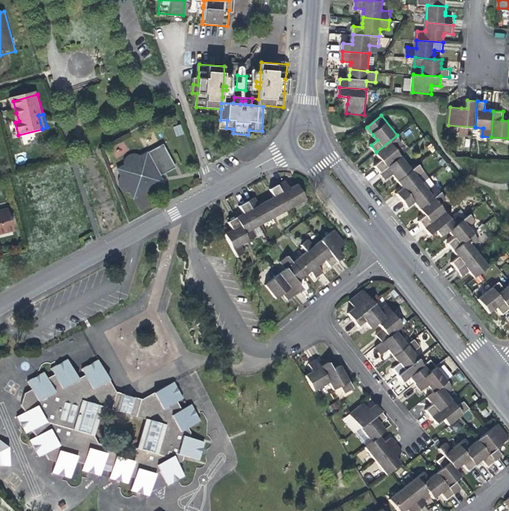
[(381,172),(402,155),(397,149),(404,143),(397,135),(376,152),(381,157),(383,160),(376,166),(381,172)]
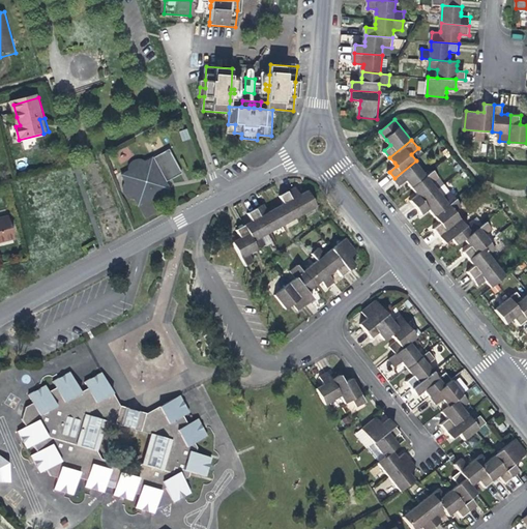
[(182,172),(170,148),(144,162),(143,159),(140,159),(130,164),(129,167),(130,169),(122,174),(126,182),(124,183),(123,187),(128,196),(133,197),(135,196),(139,204),(163,190),(162,188),(164,182),(166,181),(182,172)]
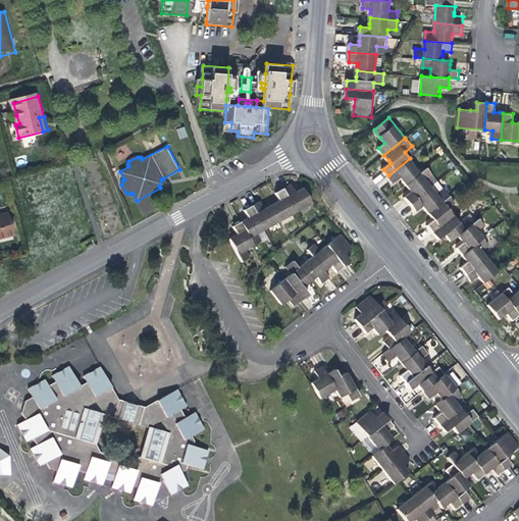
[(406,184),(421,171),(410,158),(388,175),(394,183),(401,177),(403,179),(406,184)]
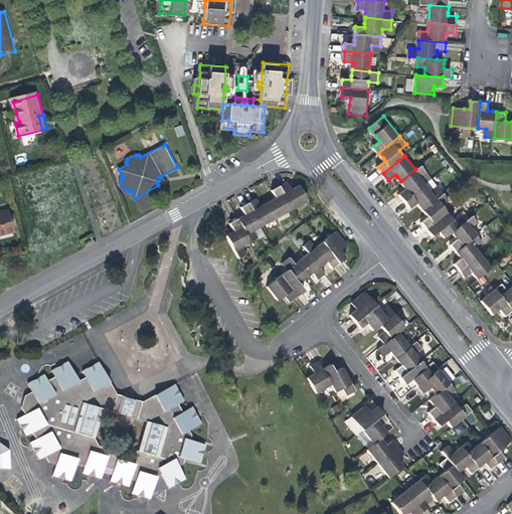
[(404,200),(425,183),(420,177),(428,171),(421,164),(415,169),(400,181),(404,185),(406,188),(399,194),(404,200)]
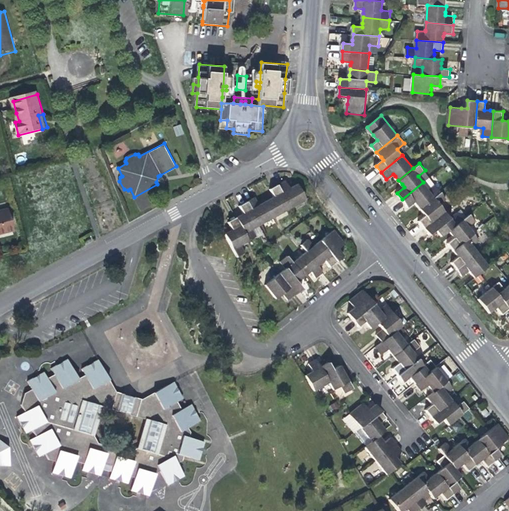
[(307,199),(299,183),(295,186),(292,187),(288,179),(279,184),(292,207),(307,199)]
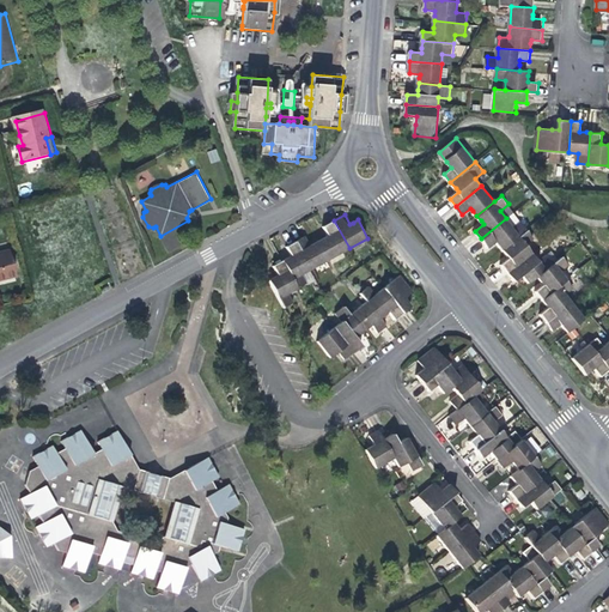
[(503,249),(529,229),(522,220),(513,226),(506,218),(481,238),(488,248),(497,241),(500,244),(503,249)]
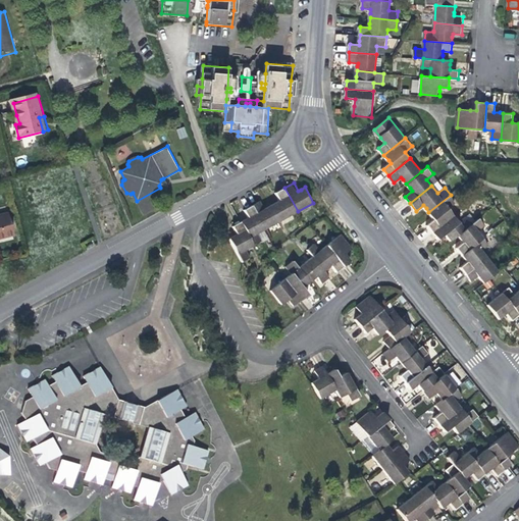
[(298,211),(284,188),(276,192),(281,200),(278,201),(273,204),(282,220),(298,211)]
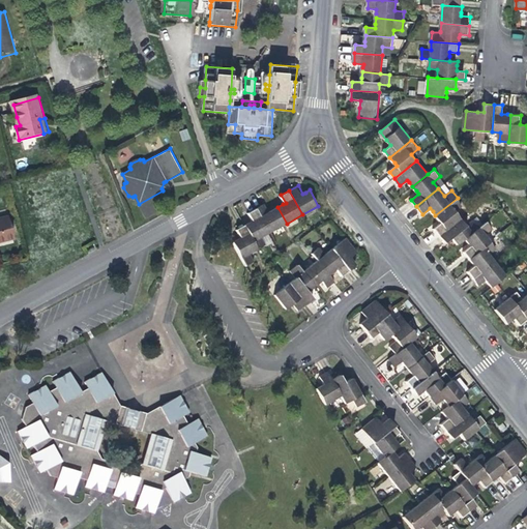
[(440,235),(462,217),(456,211),(464,205),(458,198),(435,215),(439,221),(441,223),(434,228),(440,235)]
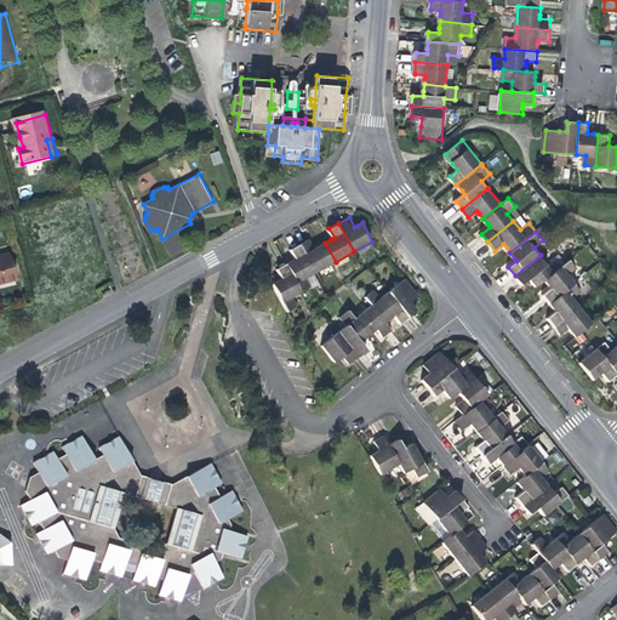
[(336,262),(325,243),(320,246),(316,248),(310,239),(301,244),(316,272),(336,262)]
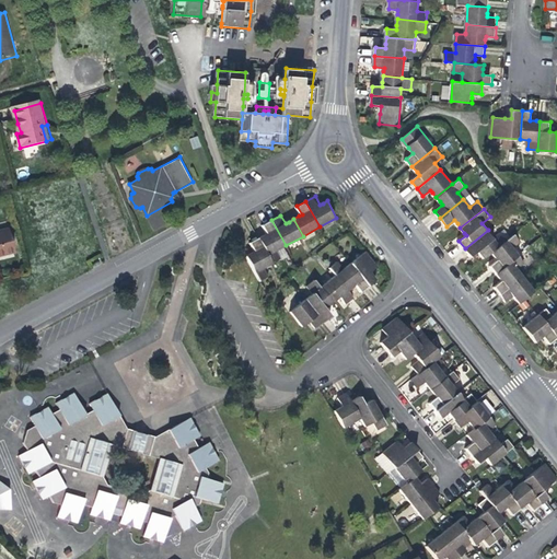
[(286,245),(271,220),(264,224),(268,233),(265,235),(259,237),(274,263),(282,258),(278,249),(286,245)]
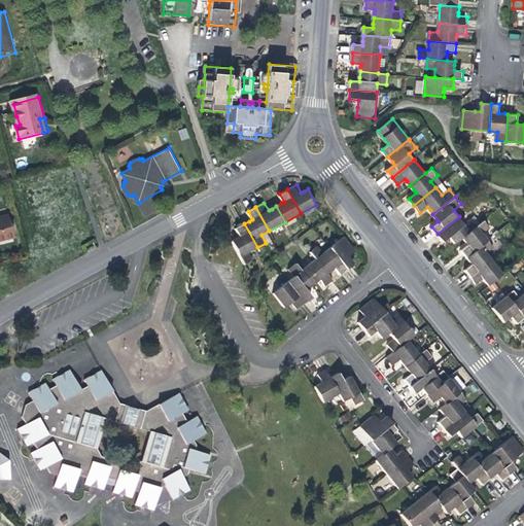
[(0,212),(0,237),(13,234),(7,211),(0,212)]
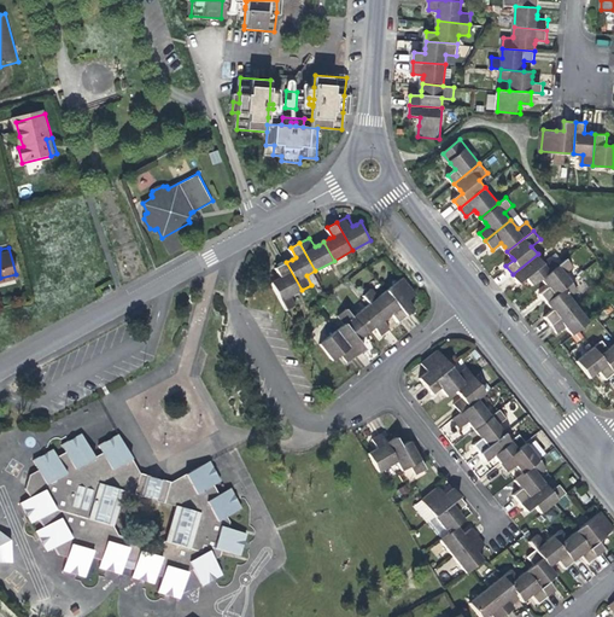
[(543,279),(560,265),(554,256),(545,263),(538,254),(513,274),(520,284),(528,277),(531,281),(534,285),(543,279)]
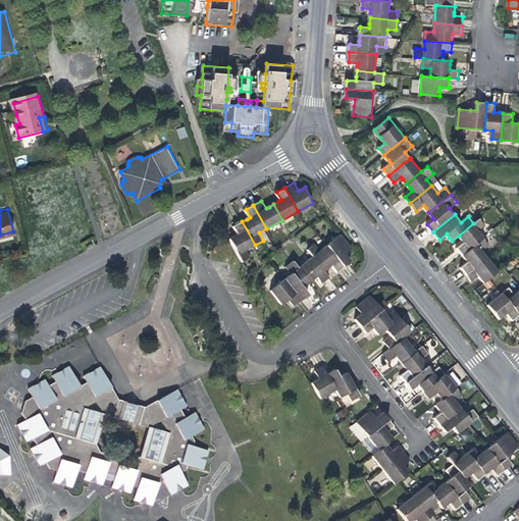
[(463,255),(484,238),(479,230),(486,225),(480,218),(473,223),(459,236),(463,241),(464,243),(458,248),(463,255)]
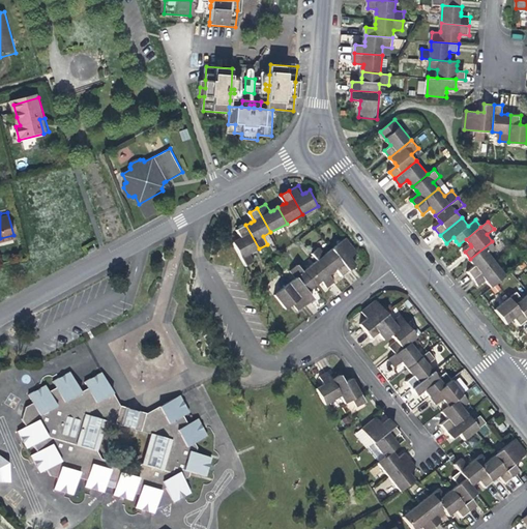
[(259,248),(245,225),(241,228),(237,230),(242,238),(236,241),(249,265),(256,261),(252,253),(259,248)]
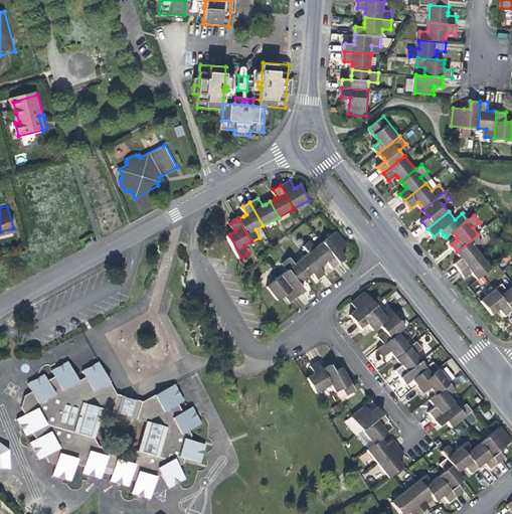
[(338,230),(324,241),(340,262),(347,257),(341,248),(344,246),(348,243),(338,230)]
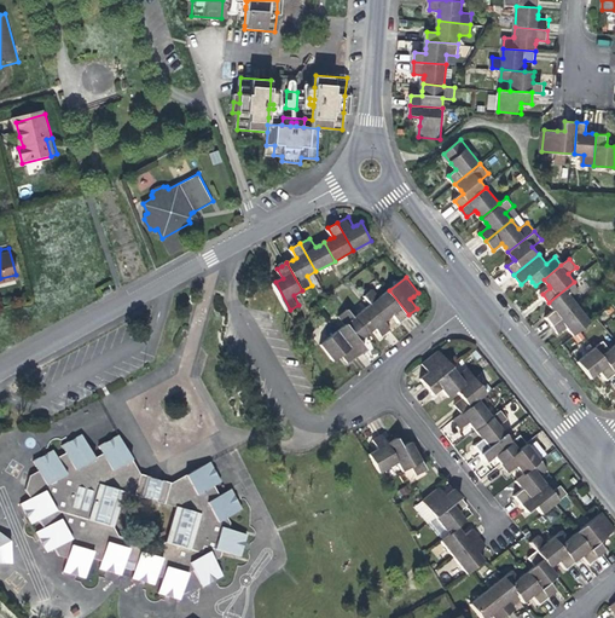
[(553,325),(579,305),(572,296),(581,289),(574,282),(549,302),(552,307),(555,310),(546,317),(553,325)]
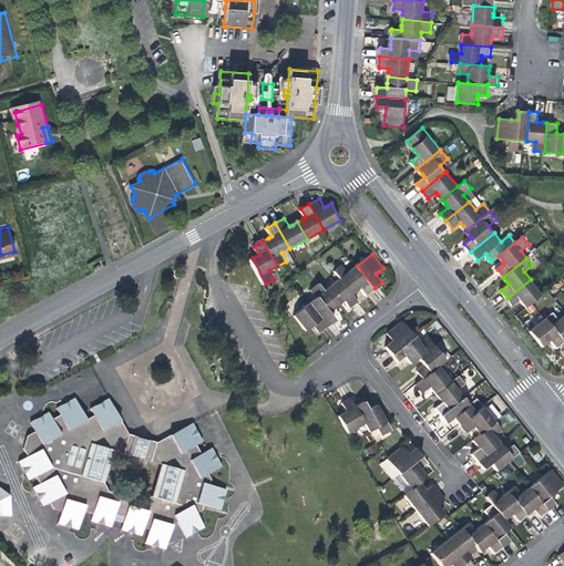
[(341,278),(349,273),(344,265),(336,270),(341,278)]
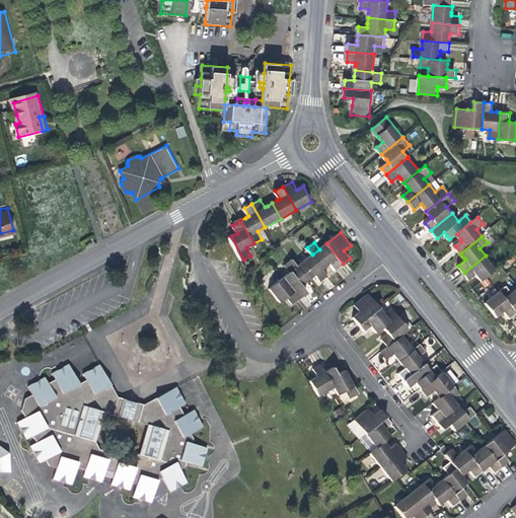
[(319,249),(312,254),(322,268),(326,265),(329,263),(335,270),(343,264),(326,243),(319,249)]
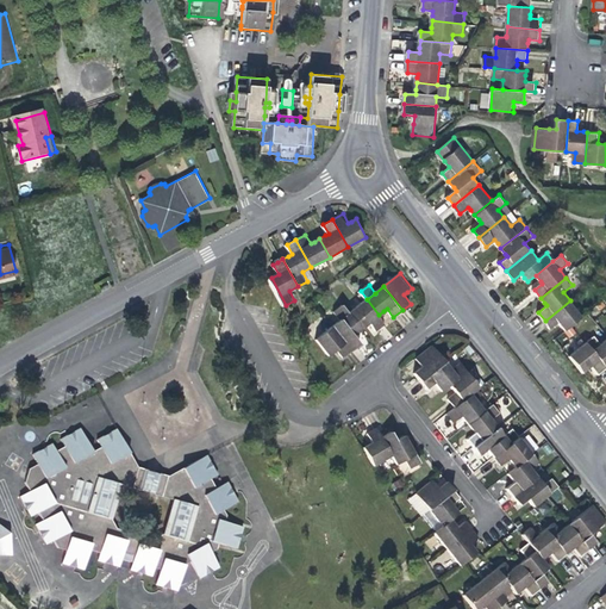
[(367,299),(350,312),(362,328),(367,324),(370,322),(376,330),(385,323),(379,315),(367,299)]
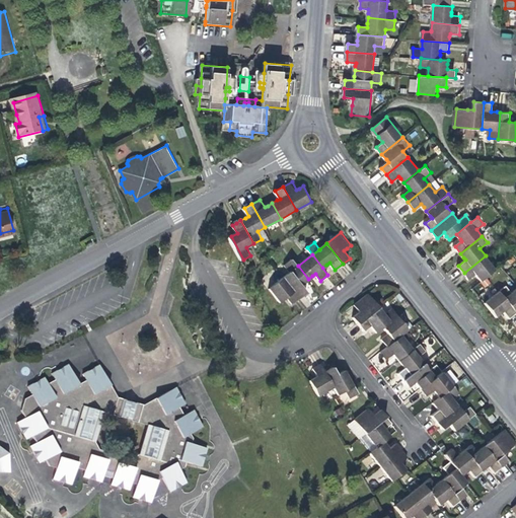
[(496,269),(486,255),(464,273),(469,280),(476,274),(478,277),(482,281),(496,269)]
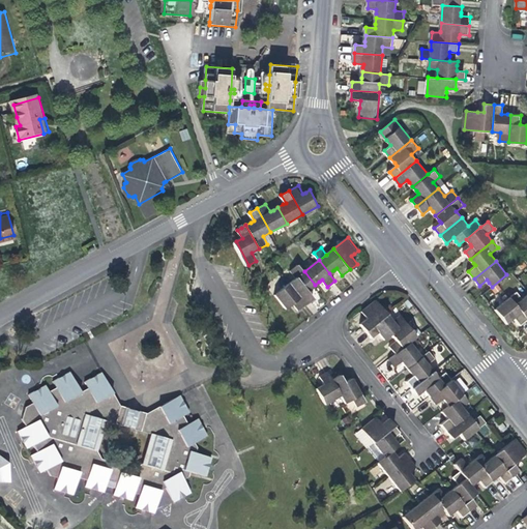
[(297,276),(304,271),(299,265),(292,270),(297,276)]
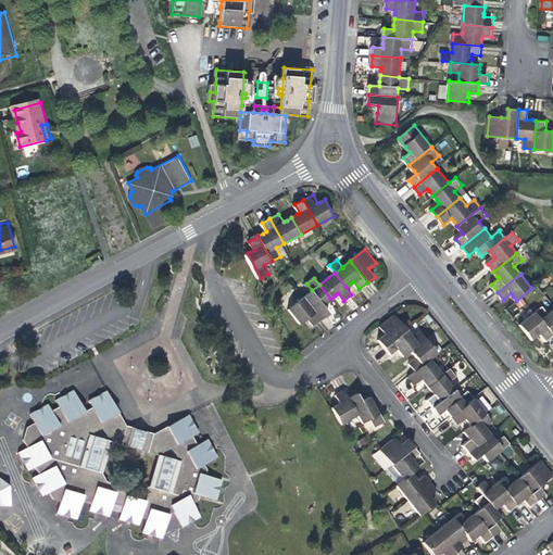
[(330,299),(319,285),(312,290),(303,297),(321,318),(328,313),(323,305),(326,302),(330,299)]
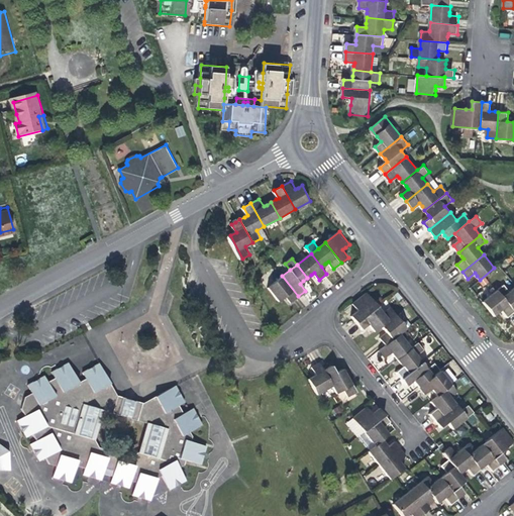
[(298,296),(282,276),(269,286),(279,300),(284,296),(286,295),(291,302),(298,296)]
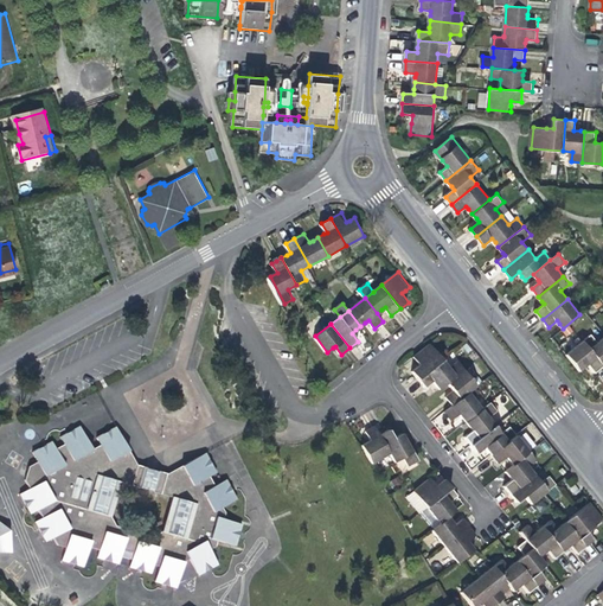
[(590,346),(597,340),(591,332),(584,338),(590,346)]
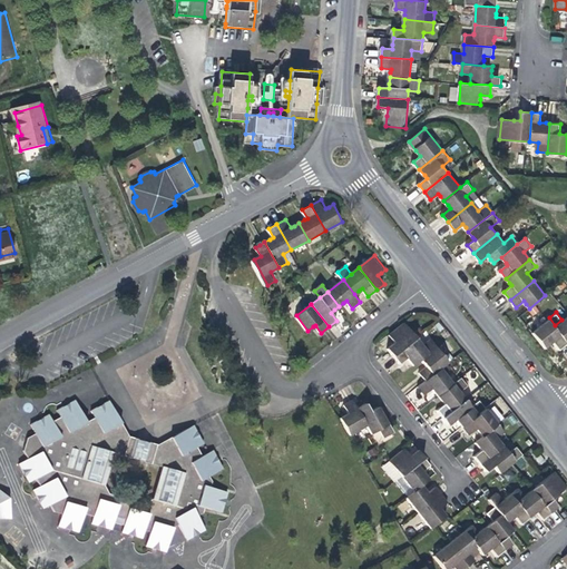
[(566,315),(561,320),(555,325),(563,334),(566,339),(566,315)]
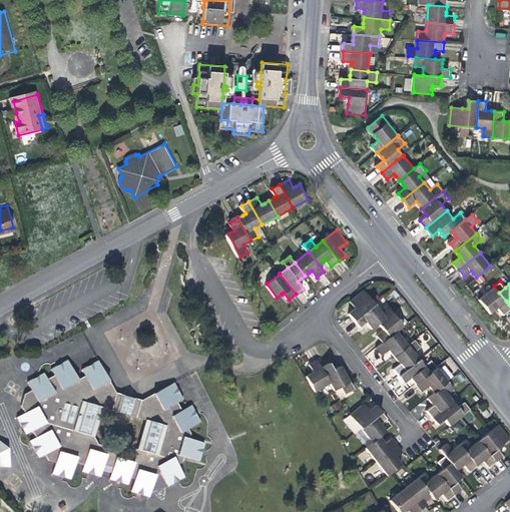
[(495,310),(497,308),(506,301),(499,293),(494,286),(479,298),(491,313),(495,310)]
